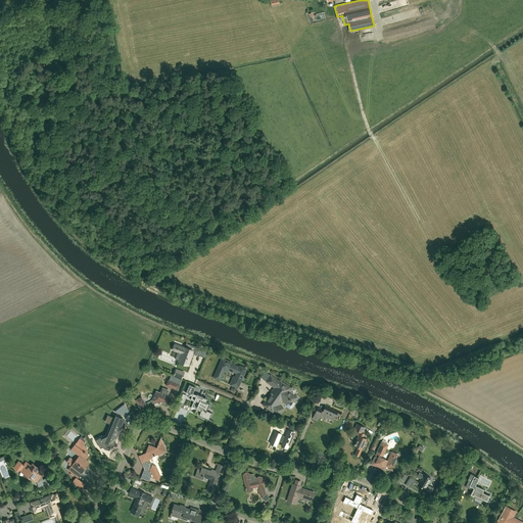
[(389,10),(420,2),(419,0),(399,0),(387,3),(389,10)]
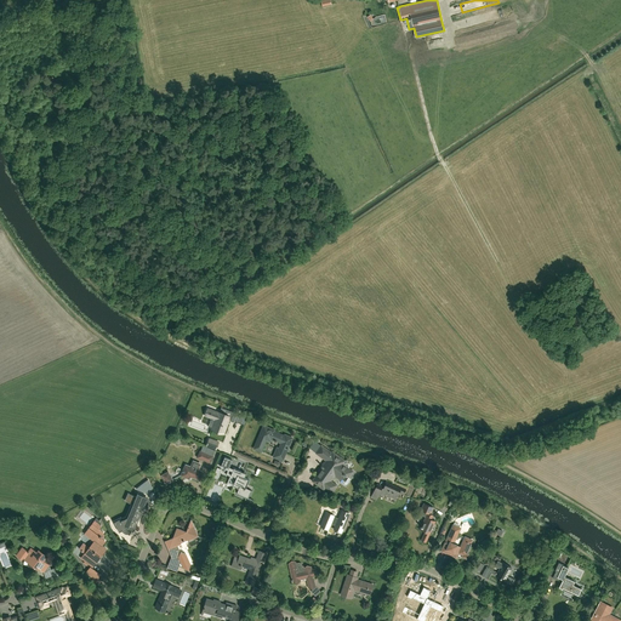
[(208,409),(205,415),(209,416),(215,419),(211,428),(222,433),(228,419),(239,422),(241,415),(233,411),(226,409),(223,414),(218,411),(218,412),(211,410),(208,409)]
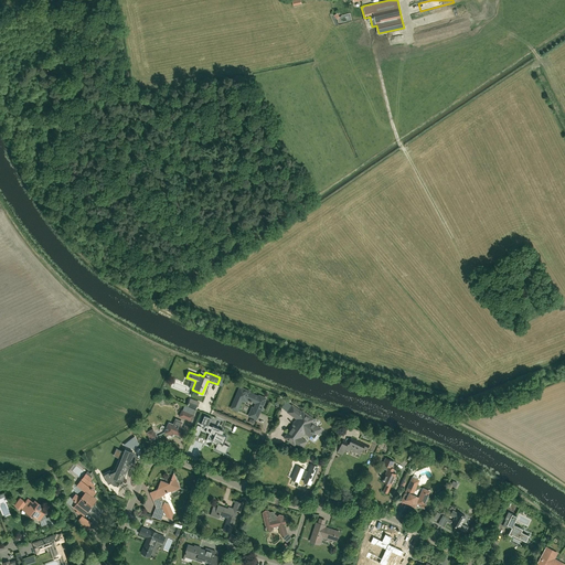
[(262,406),(265,398),(259,395),(258,396),(249,392),(249,391),(240,387),(231,408),(236,411),(238,406),(242,400),(245,401),(246,398),(248,400),(248,401),(251,401),(256,403),(254,408),(252,407),(248,415),(256,419),(262,406)]
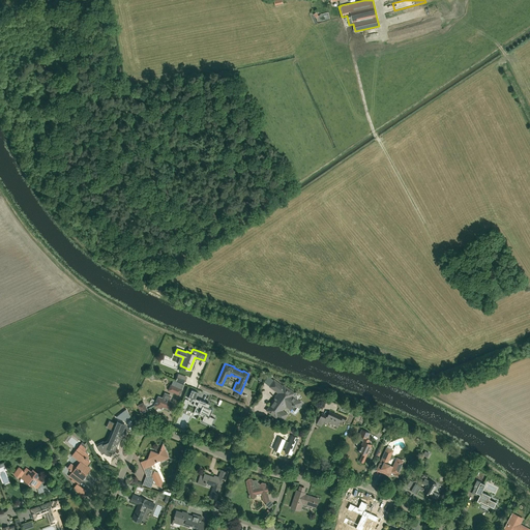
[(176,381),(182,383),(184,383),(186,377),(181,376),(179,374),(176,381)]
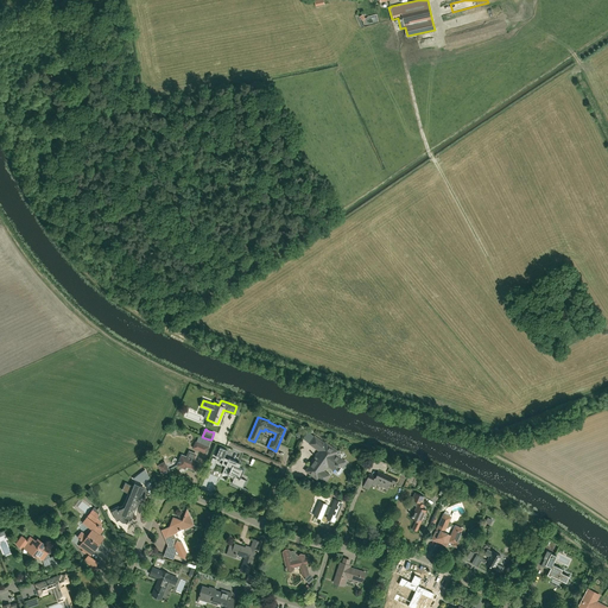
[(341,467),(344,462),(334,454),(336,451),(329,447),(328,449),(323,447),(325,444),(315,436),(309,443),(317,449),(318,450),(314,456),(315,457),(305,470),(316,479),(317,477),(323,482),(329,475),(322,470),(327,464),(334,470),(333,472),(337,474),(339,474),(343,469),(341,467)]
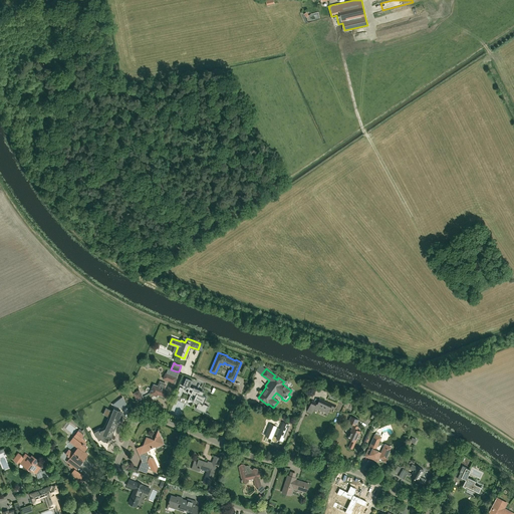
[(177,377),(170,374),(166,373),(163,378),(174,383),(177,377)]
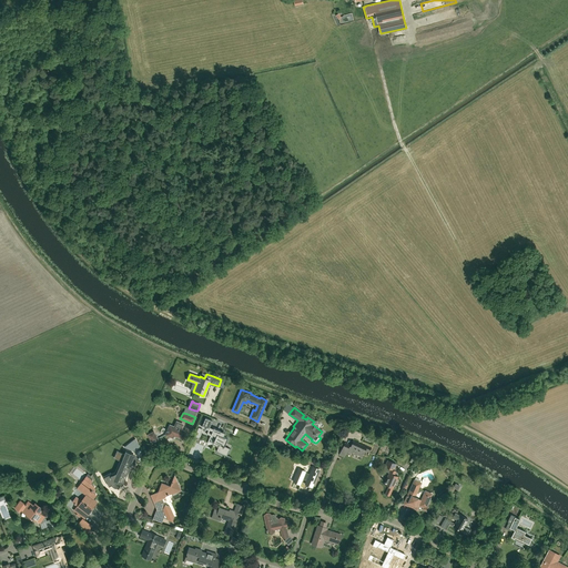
[(225,433),(224,433),(213,428),(210,427),(212,421),(205,417),(202,427),(209,429),(206,434),(215,437),(213,445),(219,447),(216,450),(216,452),(226,456),(230,449),(230,448),(224,446),(224,445),(226,439),(227,439),(227,438),(223,437),(225,433)]
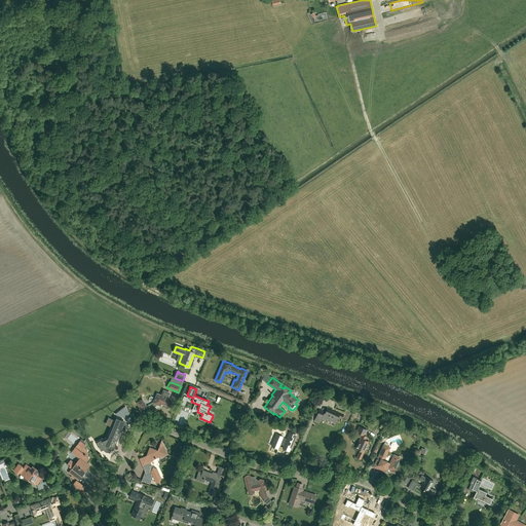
[(155,400),(154,403),(159,405),(160,403),(168,407),(172,400),(166,398),(168,392),(163,390),(161,395),(157,393),(154,400),(155,400)]
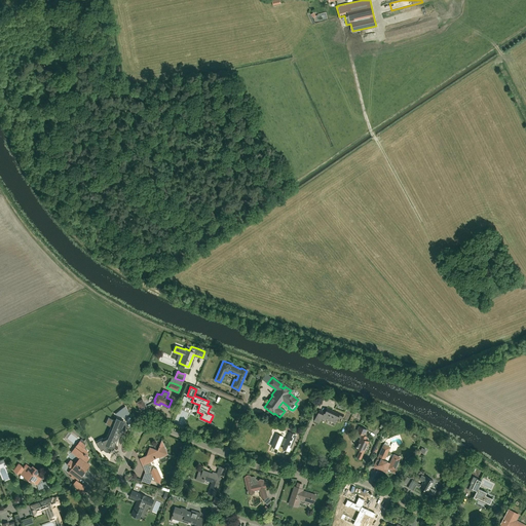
[(143,400),(137,403),(141,410),(146,407),(143,400)]
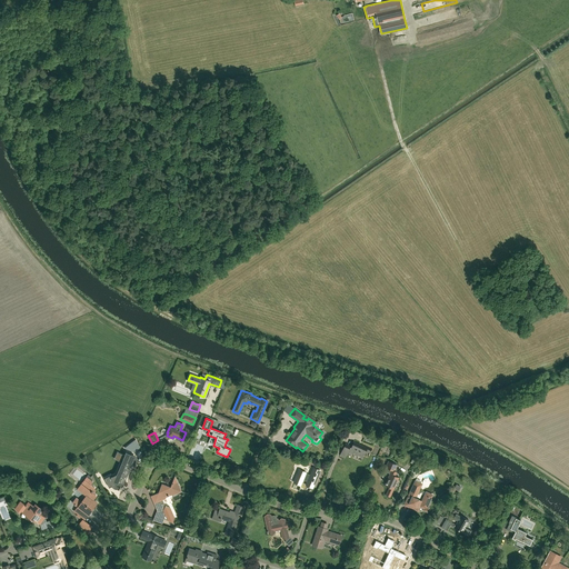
[(345,443),(342,450),(340,456),(345,458),(347,452),(351,455),(351,452),(362,457),(365,451),(369,452),(371,448),(353,440),(351,447),(345,443)]
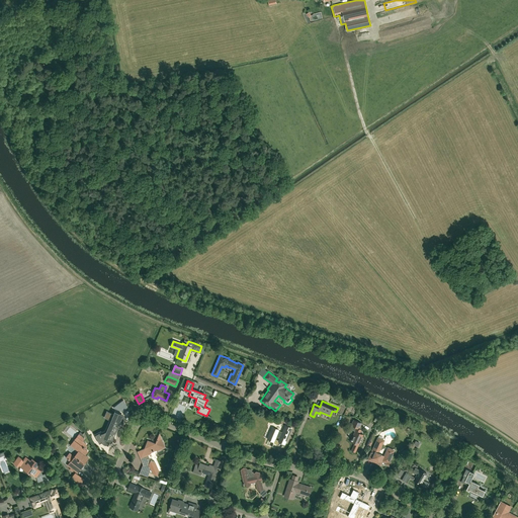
[(178,403),(173,416),(182,419),(187,407),(178,403)]
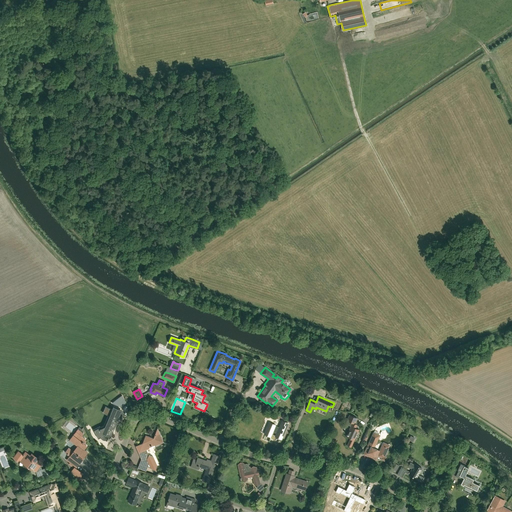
[(94,431),(94,429),(93,430),(98,439),(98,438),(100,437),(101,438),(107,441),(108,437),(112,429),(110,429),(112,424),(113,425),(119,412),(112,409),(105,426),(105,427),(100,429),(99,428),(94,431)]
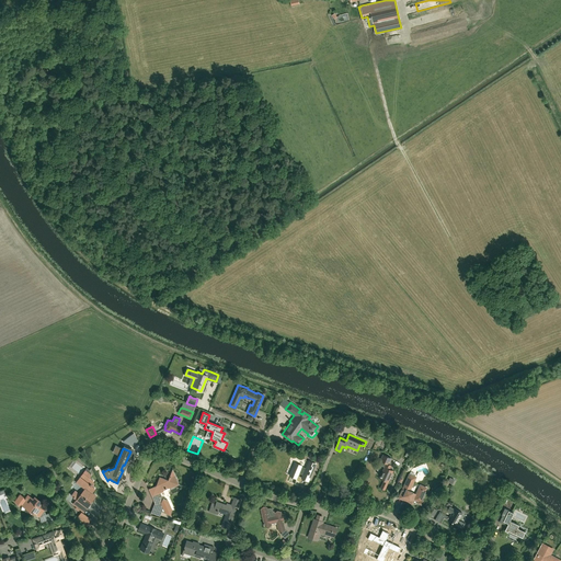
[(379,461),(386,464),(379,479),(384,481),(380,488),(385,490),(392,471),(388,469),(390,466),(389,465),(392,458),(384,455),(379,461)]
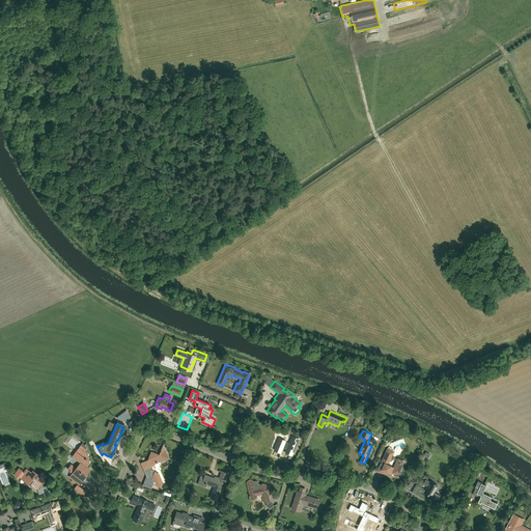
[(292,455),(299,439),(291,437),(289,444),(285,442),(285,441),(279,438),(274,450),(281,453),(283,447),(287,448),(285,452),(292,455)]
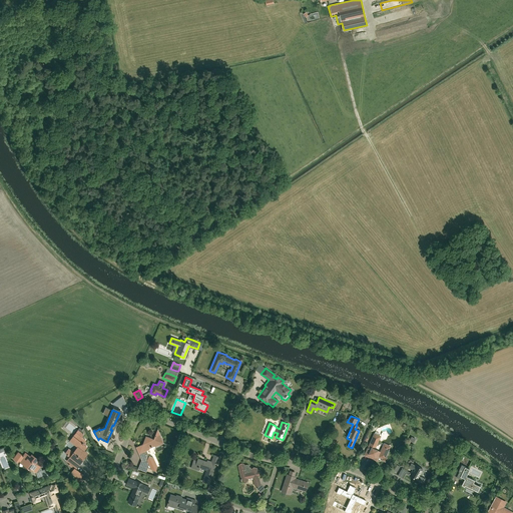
[(80,464),(80,465),(81,465),(82,464),(83,463),(82,462),(88,454),(84,451),(87,447),(84,445),(86,443),(84,442),(86,440),(82,437),(84,435),(80,432),(76,438),(74,436),(70,441),(78,447),(67,461),(70,463),(70,465),(70,466),(71,467),(72,466),(73,466),(77,468),(80,464)]
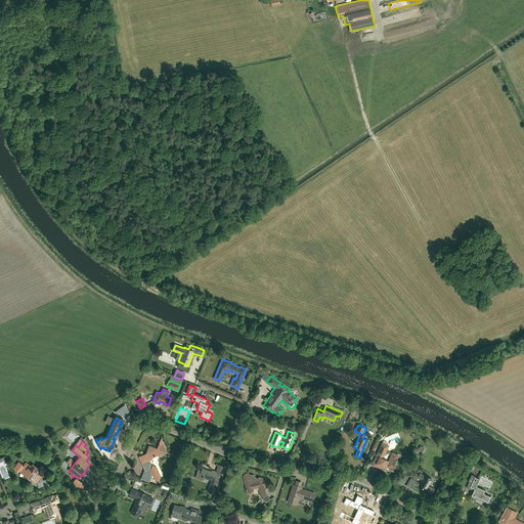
[(147,452),(144,453),(145,455),(139,457),(142,464),(145,471),(143,475),(142,475),(159,481),(161,477),(157,468),(153,466),(151,466),(149,461),(151,460),(153,456),(158,454),(160,455),(167,452),(162,441),(160,441),(157,448),(150,446),(148,447),(146,451),(147,452)]
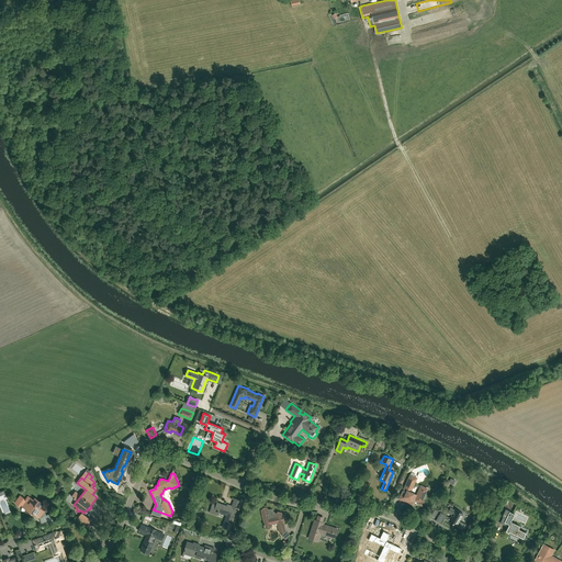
[(412,473),(400,498),(413,504),(414,499),(418,502),(417,504),(422,506),(424,502),(422,501),(426,492),(419,489),(417,494),(411,492),(417,478),(414,476),(415,474),(412,473)]
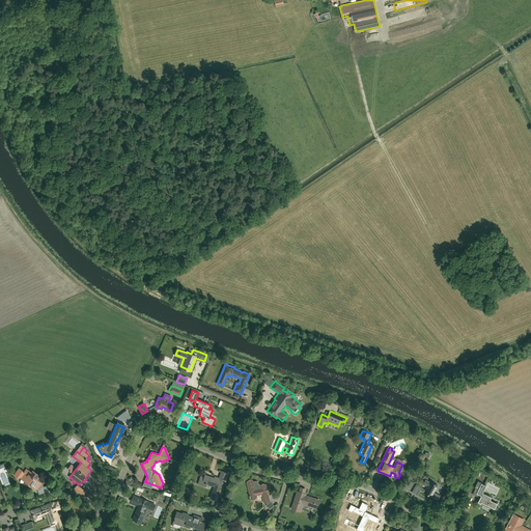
[(32,470),(31,472),(26,469),(24,471),(21,469),(21,470),(19,468),(14,475),(19,478),(20,476),(24,479),(24,484),(28,486),(30,484),(37,490),(42,483),(40,482),(42,482),(42,481),(40,480),(40,479),(39,479),(38,479),(37,479),(37,480),(36,480),(39,476),(32,470)]
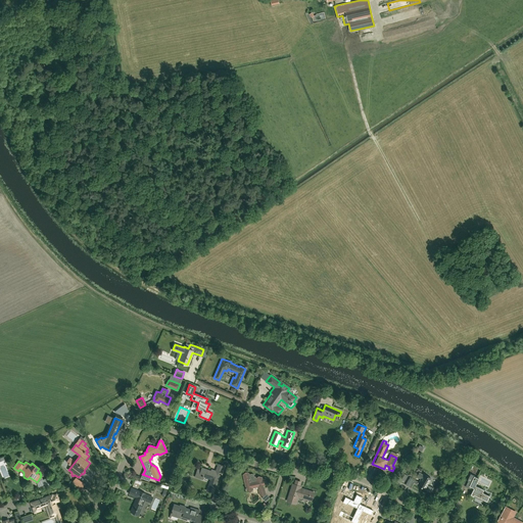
[(222,473),(224,467),(218,465),(216,471),(212,470),(211,472),(202,469),(201,471),(198,469),(196,477),(201,479),(202,477),(203,477),(203,476),(211,479),(207,490),(212,492),(220,472),(222,473)]
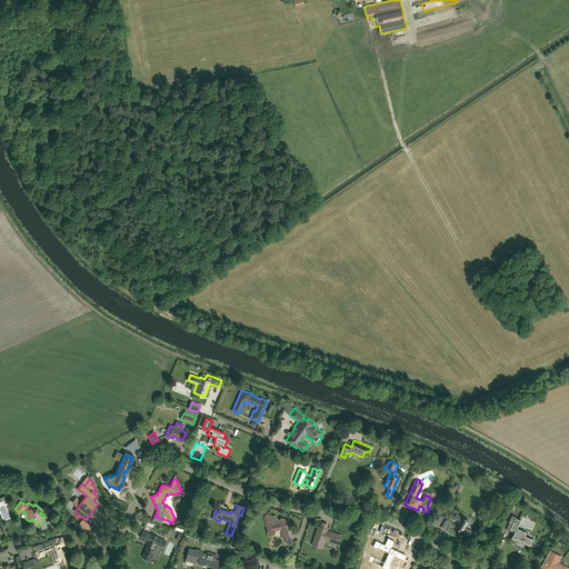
[(273,516),(271,516),(271,515),(267,513),(265,517),(268,535),(272,536),(275,532),(275,531),(280,530),(282,539),(286,539),(289,537),(287,528),(288,528),(287,521),(286,521),(285,519),(281,518),(279,520),(278,518),(277,519),(276,516),(273,516)]
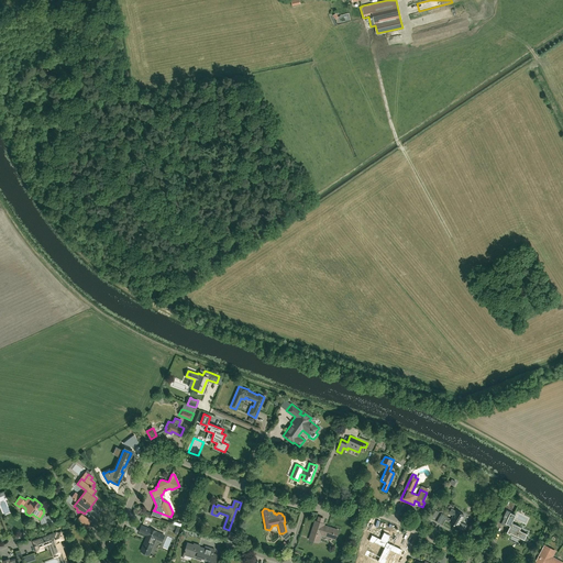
[(464,530),(466,526),(460,521),(464,515),(455,510),(455,511),(451,509),(449,514),(453,516),(451,519),(441,514),(437,521),(442,525),(445,520),(464,530)]
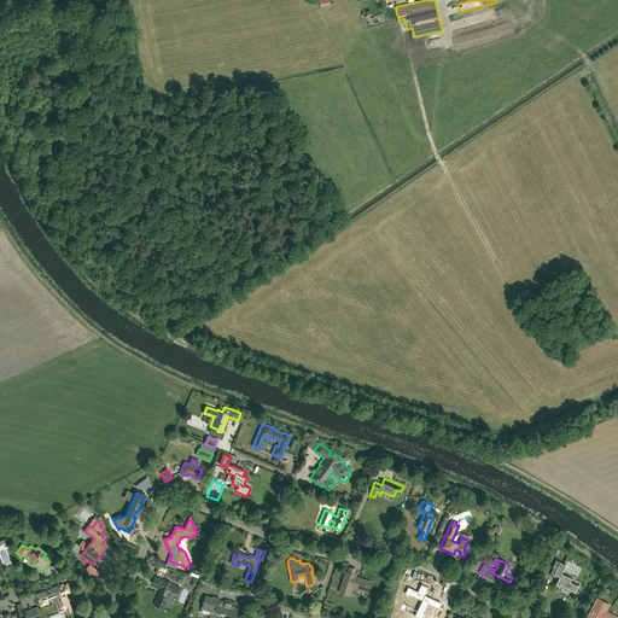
[(555,575),(560,577),(557,584),(575,593),(578,586),(570,582),(571,578),(561,573),(565,565),(560,563),(561,563),(555,560),(552,567),(553,567),(549,575),(554,577),(555,575)]
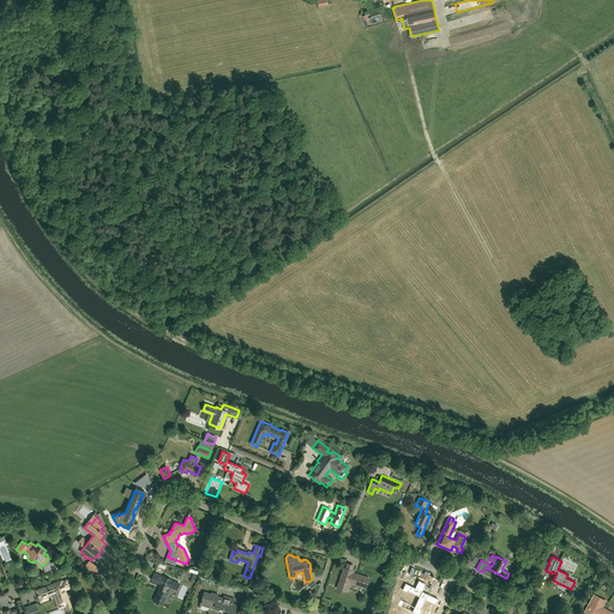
[(54,572),(61,570),(56,561),(50,563),(54,572)]
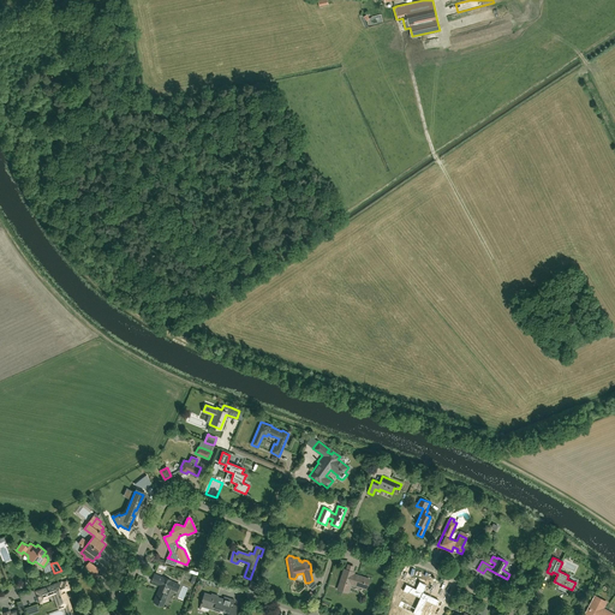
[(365,589),(369,579),(353,574),(353,573),(344,569),(338,589),(347,592),(350,584),(365,589)]
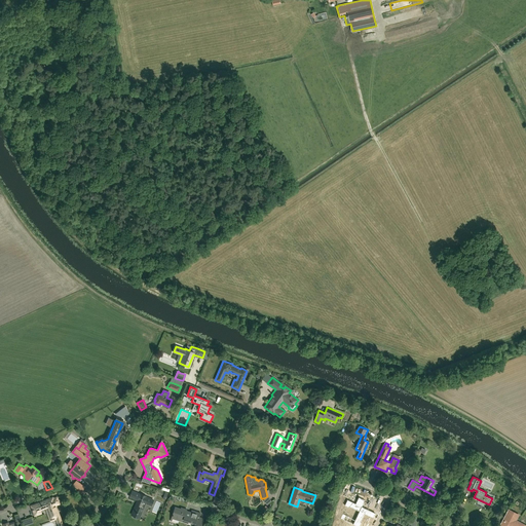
[(132,515),(134,516),(133,517),(134,518),(137,519),(138,519),(138,518),(140,518),(144,509),(141,508),(143,501),(151,504),(153,500),(145,496),(146,496),(141,493),(140,494),(132,491),(129,496),(138,499),(132,515)]
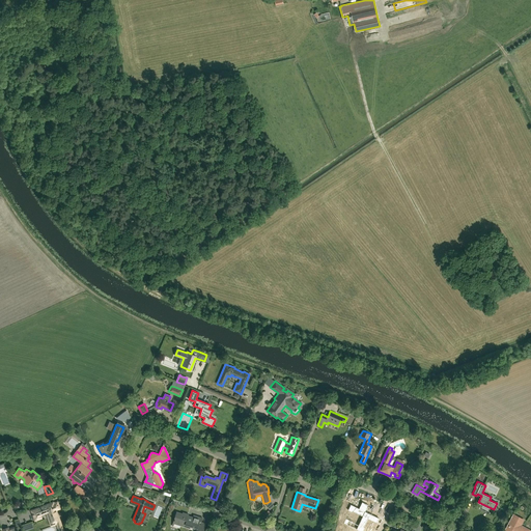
[(54,525),(57,523),(59,523),(60,527),(61,526),(55,509),(59,507),(57,502),(53,504),(53,503),(31,510),(34,521),(42,519),(39,514),(46,512),(49,521),(52,520),(54,525)]
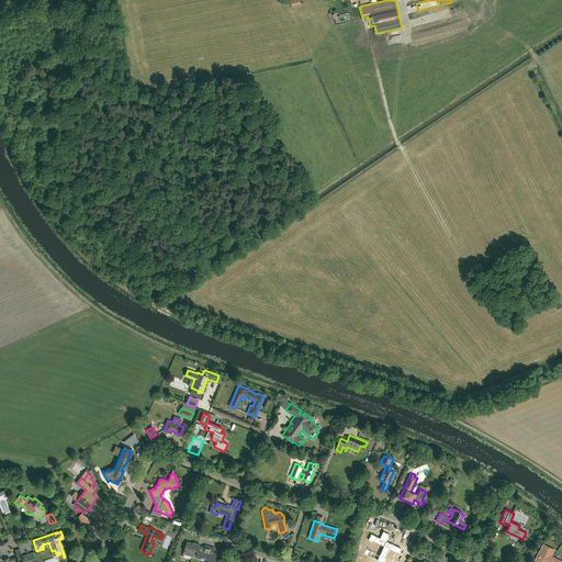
[(371,534),(368,540),(372,542),(373,541),(384,547),(377,560),(380,561),(384,561),(386,558),(385,558),(390,549),(398,553),(401,548),(391,543),(391,542),(388,541),(386,541),(390,535),(383,531),(380,538),(371,534)]
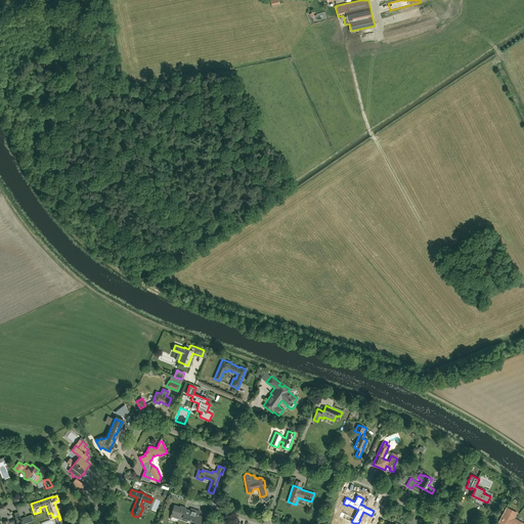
[(190,511),(185,510),(182,509),(182,508),(174,506),(171,515),(178,518),(178,519),(182,520),(183,517),(190,520),(190,521),(194,522),(192,523),(200,523),(203,517),(199,515),(200,511),(191,509),(190,511)]
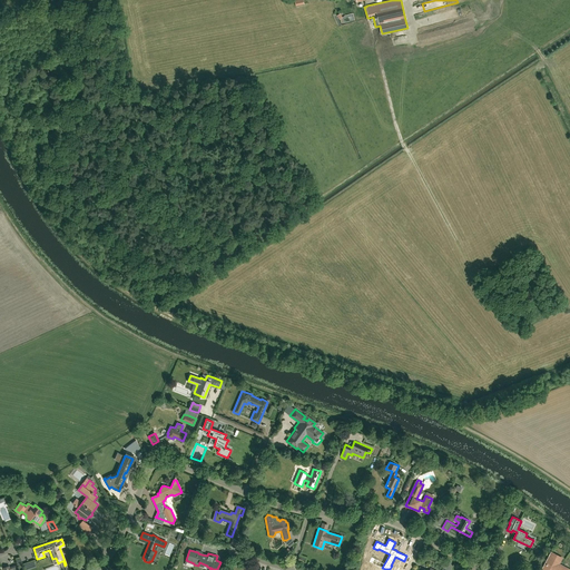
[(569,569),(558,562),(559,562),(562,557),(552,552),(543,569),(544,569),(569,569)]
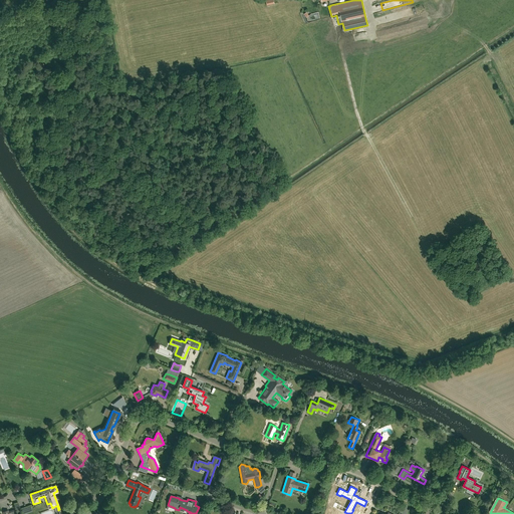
All buildings are outlined.
